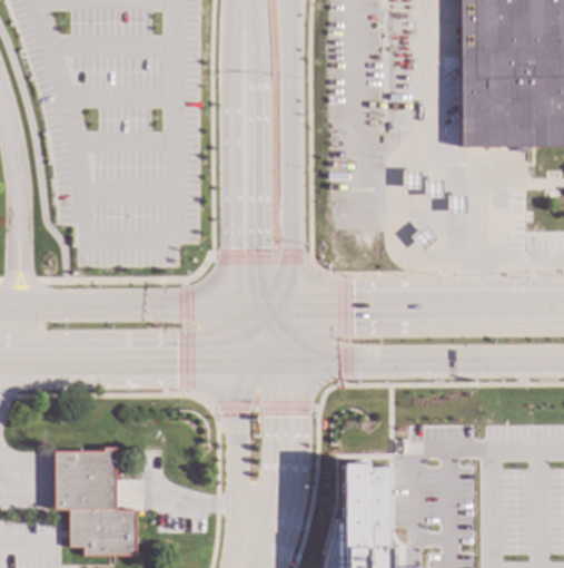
[(459,0),(461,147),(563,147),(563,0),(459,0)]
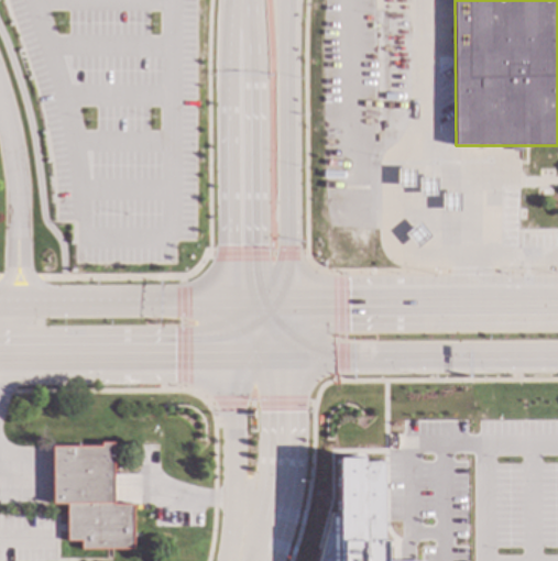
[(419,168),(419,187),(400,186),(400,167),(419,168)]
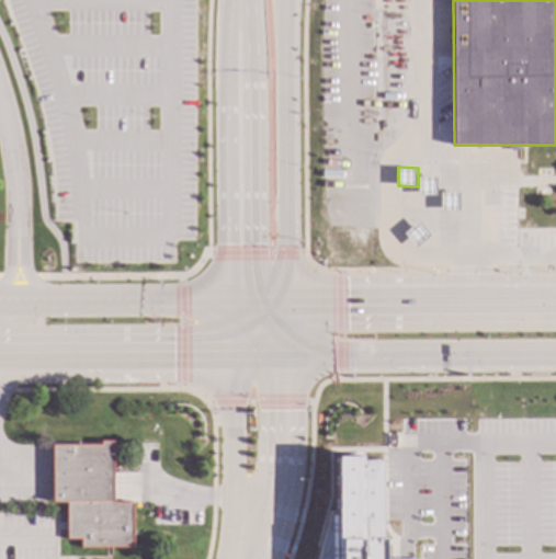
[(438,195),(420,195),(419,177),(438,177),(438,195)]
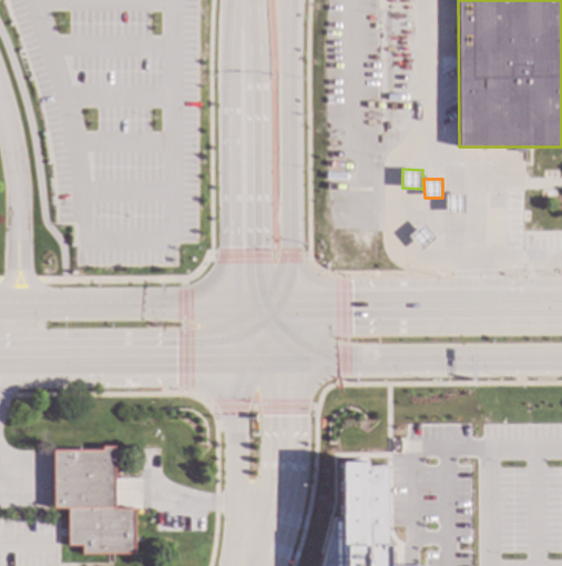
[(466,212),(446,213),(446,193),(466,193),(466,212)]
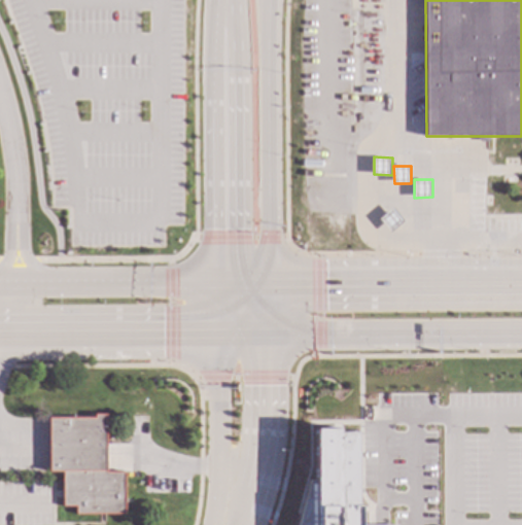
[(109,470),(128,470),(128,514),(78,514),(78,505),(65,506),(65,471),(51,471),(51,418),(97,417),(97,414),(108,414),(109,470)]
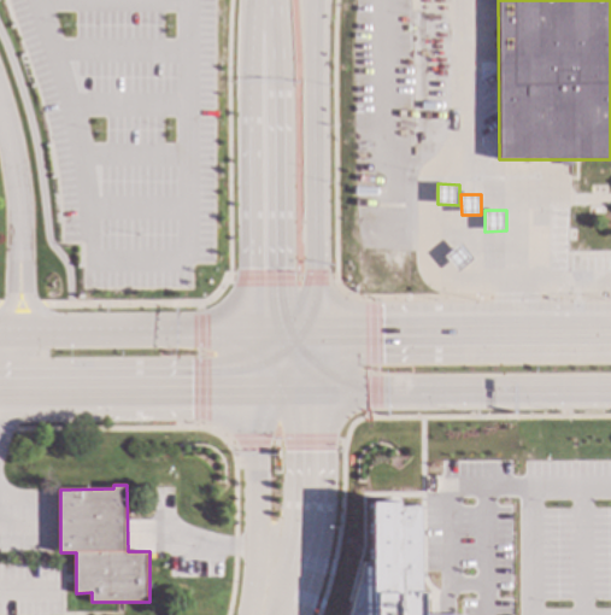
[(385,502),(385,498),(403,497),(403,505),(398,507),(398,502),(385,502)]
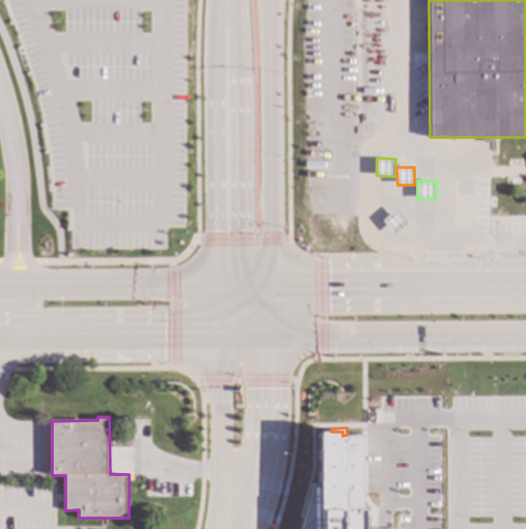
[(320,432),(321,482),(315,482),(303,528),(364,528),(364,486),(361,486),(360,435),(347,435),(342,436),(342,432),(331,432),(320,432)]
